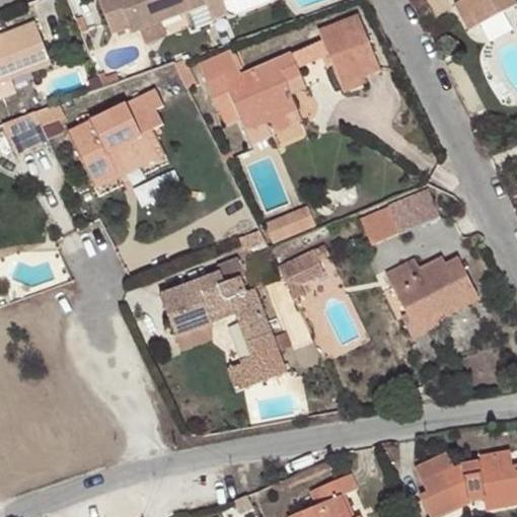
[(101,0),(114,31),(130,25),(134,32),(210,0),(101,0)]
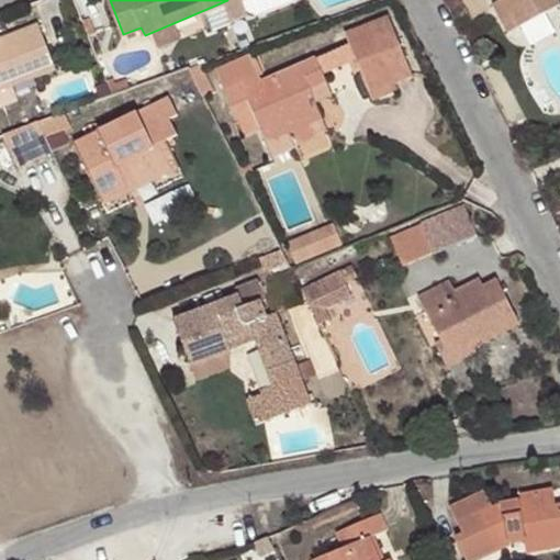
[(227,0),(234,17),(250,10),(246,0),(227,0)]
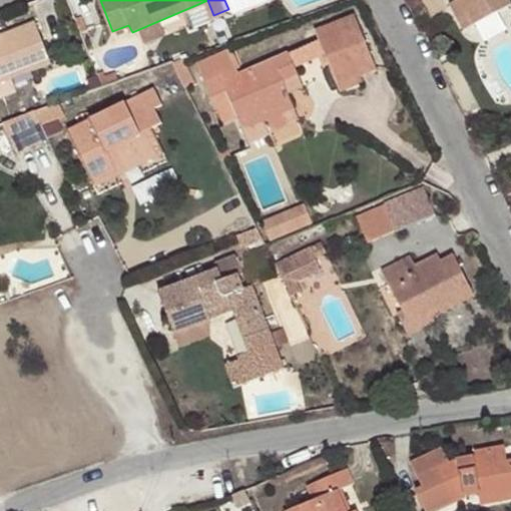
[(465,28),(476,22),(464,0),(455,0),(451,2),(465,28)]
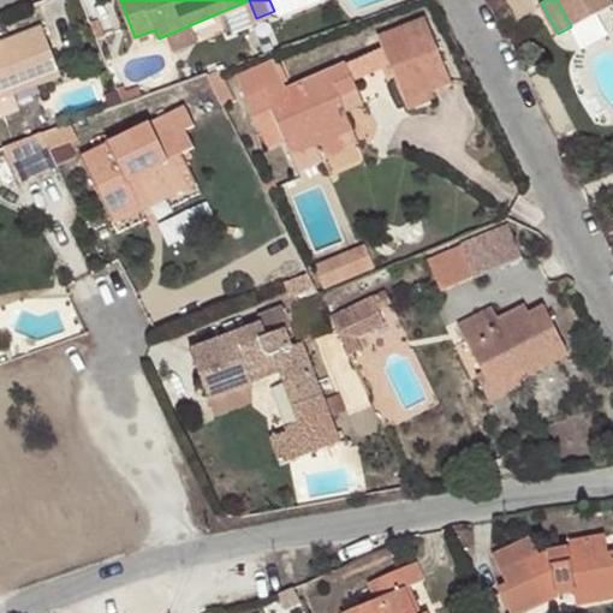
[(557,0),(571,27),(612,3),(612,0),(557,0)]
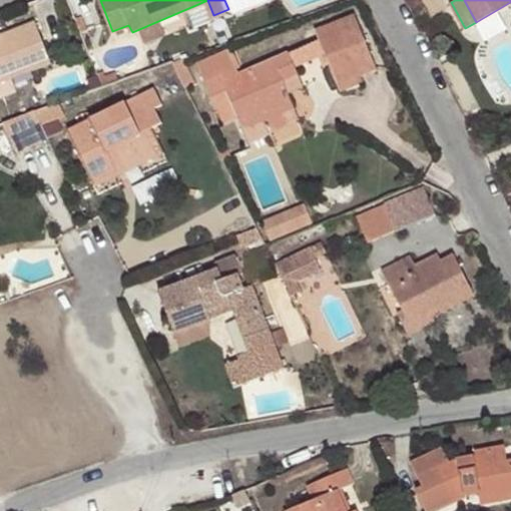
[(313,29),(317,40),(323,53),(336,83),(358,75),(376,67),(351,12),(313,29)]
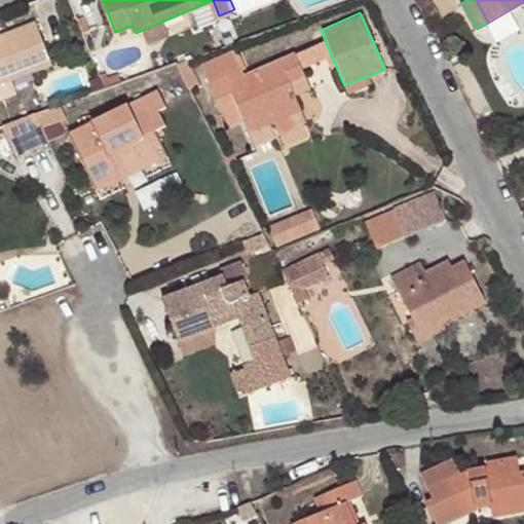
[(0,83),(53,62),(37,20),(3,33),(5,41),(0,42),(0,83)]
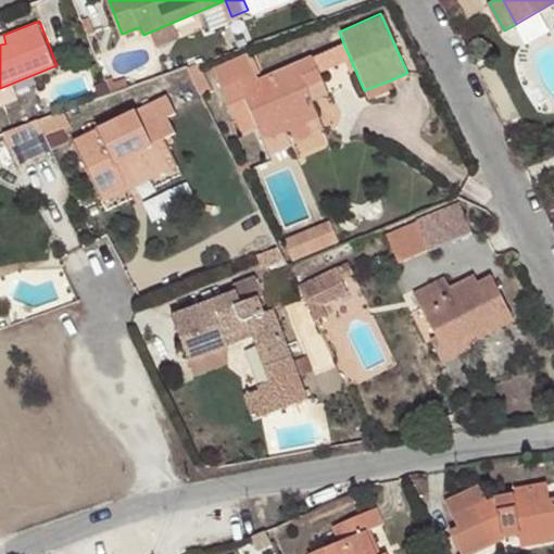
[(343,43),(312,57),(318,72),(350,58),(343,43)]
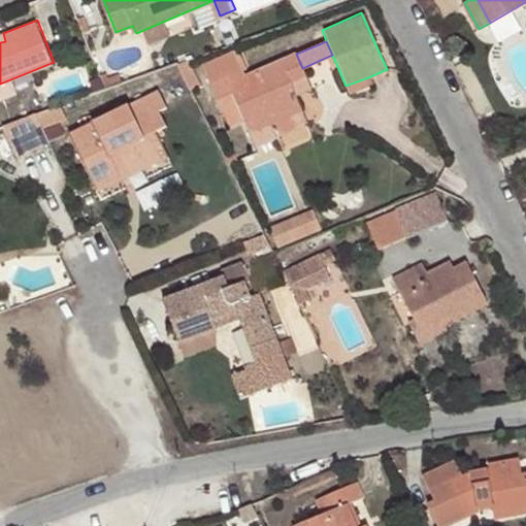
[(208,83),(222,112),(236,105),(242,120),(255,146),(276,136),(270,122),(301,109),(296,96),(291,84),(306,75),(302,68),(296,54),(233,81),(230,74),(208,83)]
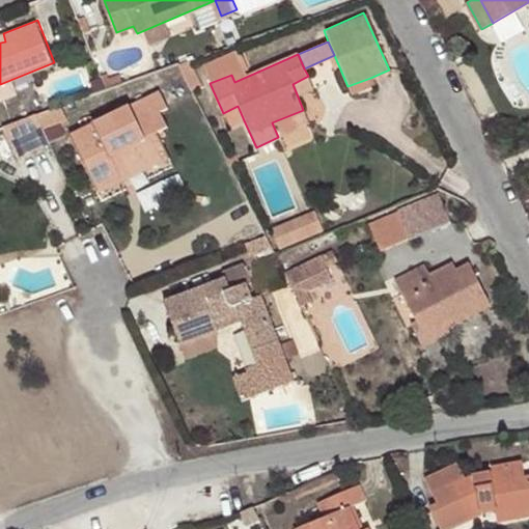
[(293,84),(298,96),(313,89),(308,76),(293,84)]
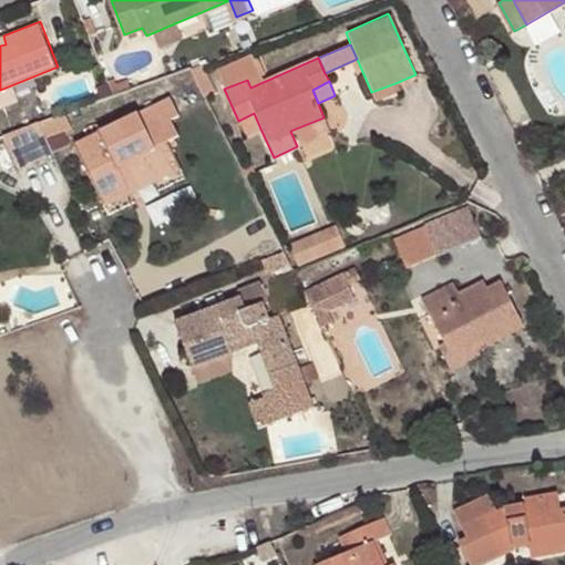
[(396,83),(371,92),(375,101),(399,91),(396,83)]
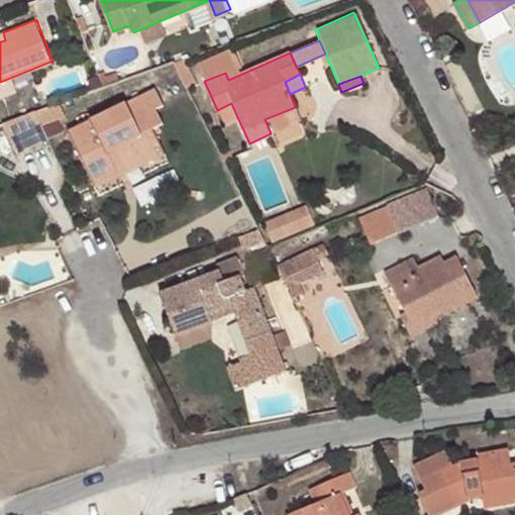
[(152,89),(68,130),(92,182),(115,171),(112,166),(159,143),(151,129),(162,123),(155,109),(161,104),(152,89)]
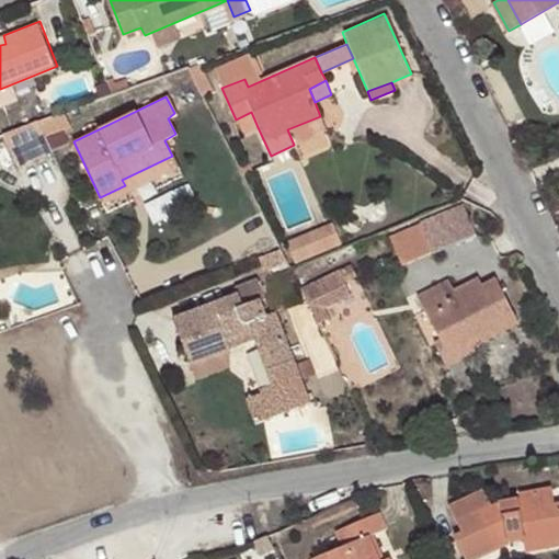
[(67,111),(36,121),(44,137),(72,127),(67,111)]
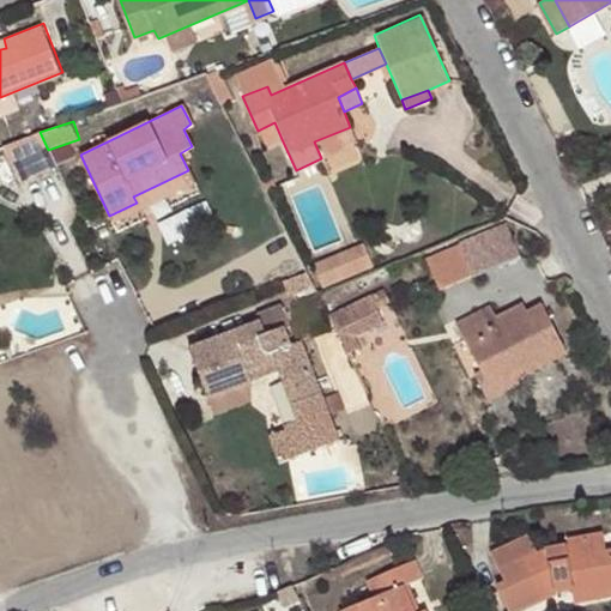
[(274,122),(258,131),(264,145),(282,139),(274,122)]
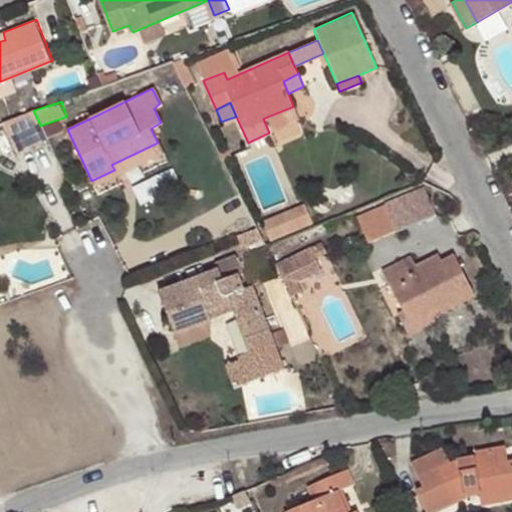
[(263,118),(269,133),(297,117),(293,106),(263,118)]
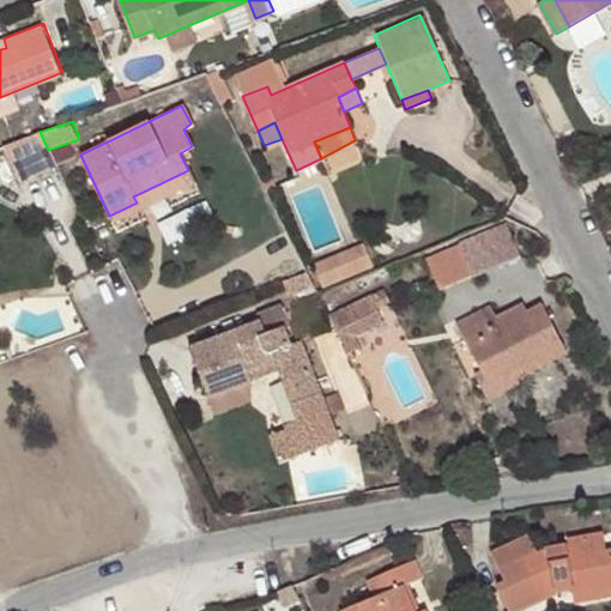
[(18,182),(56,165),(48,150),(40,132),(0,146),(18,182)]
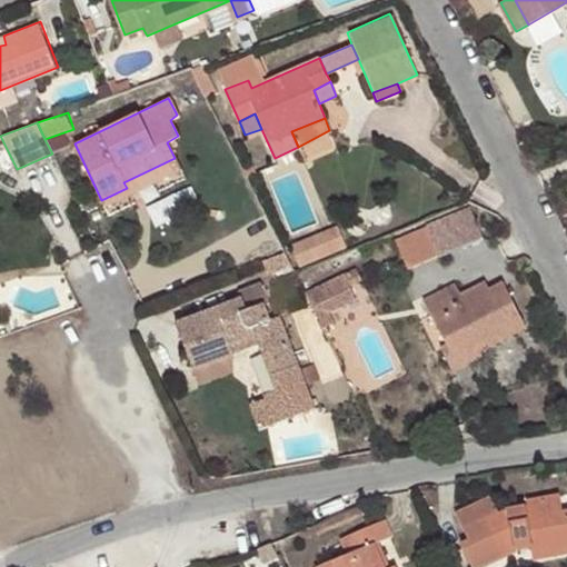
[(469,207),(426,225),(437,255),(480,237),(469,207)]
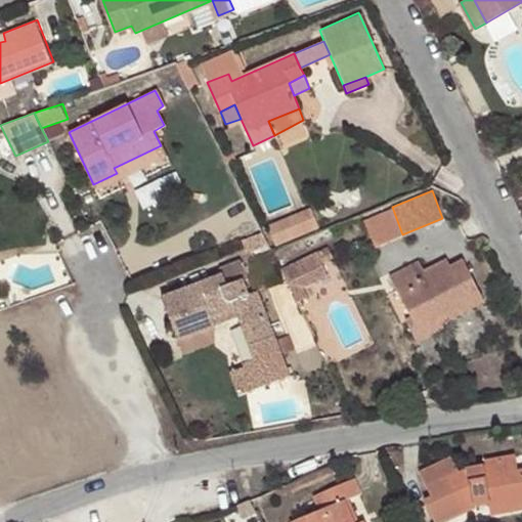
[(275,243),(321,223),(312,202),(266,221),(275,243)]
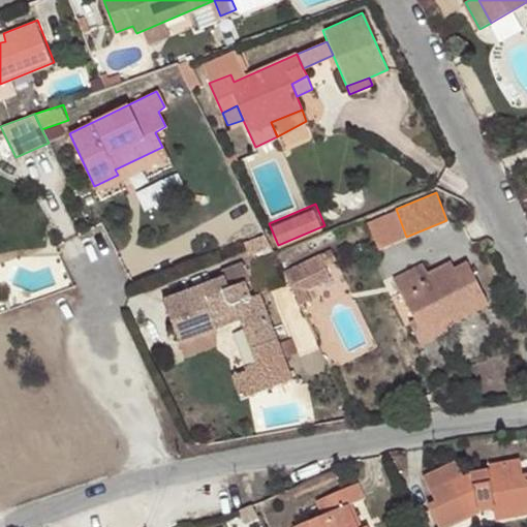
[(261,233),(242,241),(246,252),(268,245),(261,233)]
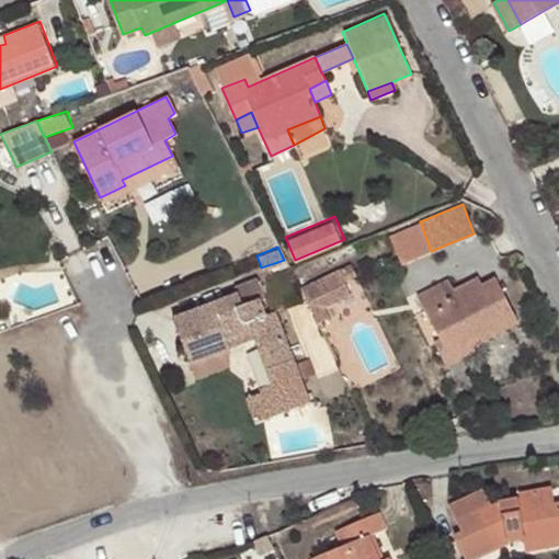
[(352,263),(300,281),(311,309),(362,291),(352,263)]
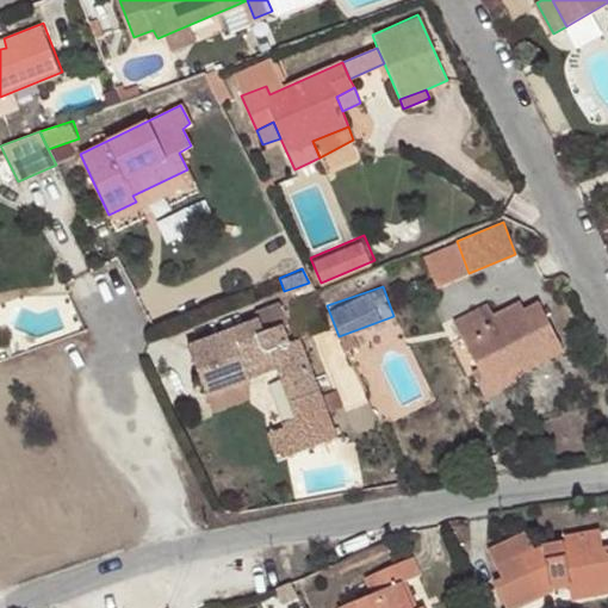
[(483,395),(515,378),(509,371),(559,342),(538,299),(497,321),(486,302),(453,320),(478,368),(472,372),(483,395)]
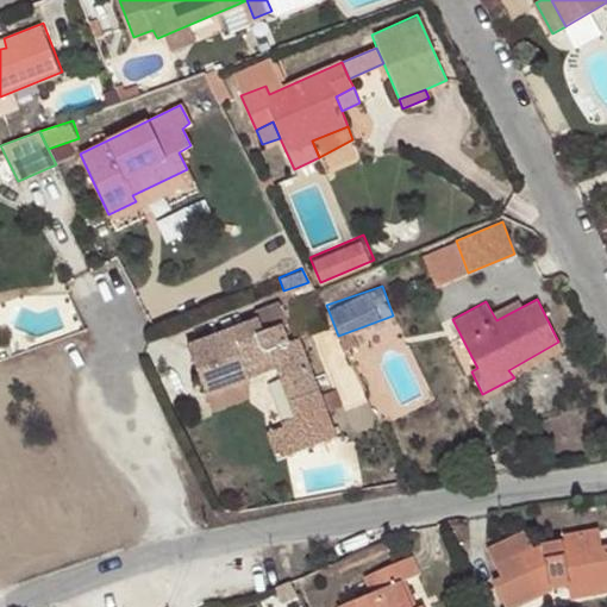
[(275,312),(256,319),(261,331),(279,325),(275,312)]
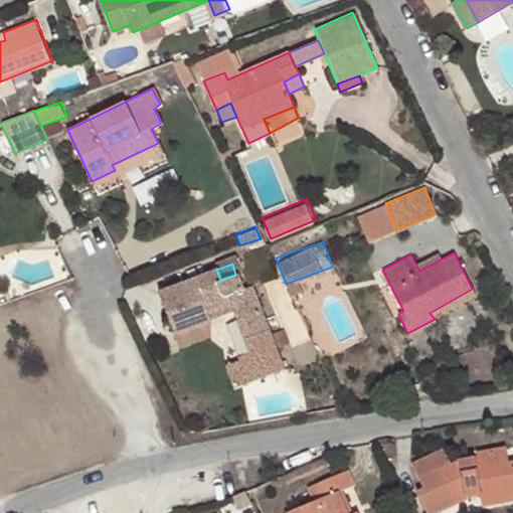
[(220,280),(216,270),(159,291),(173,330),(208,319),(207,312),(229,305),(249,355),(223,364),(232,385),(282,368),(249,286),(241,289),(235,275),(220,280)]
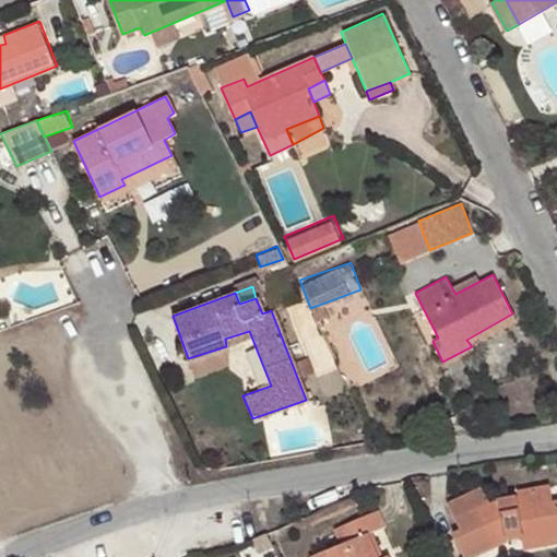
[(466,340),(472,346),(517,321),(512,313),(466,340)]
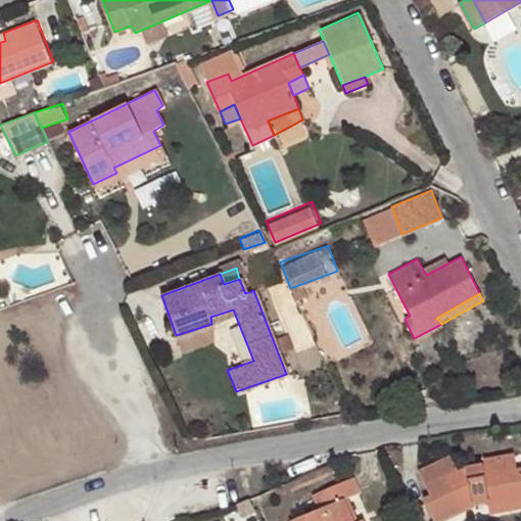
[(510,454),(504,455),(507,470),(514,467),(510,454)]
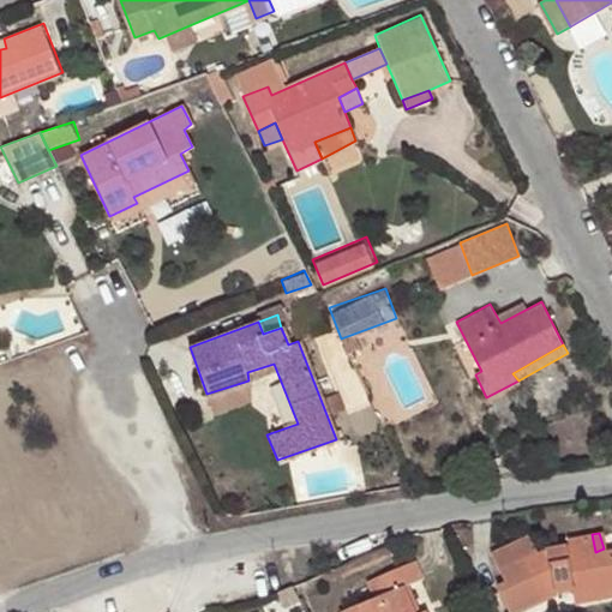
[(569,587),(569,592),(611,582),(611,550),(611,549),(604,549),(595,552),(592,534),(571,539),(570,546),(545,551),(537,555),(527,537),(489,553),(503,585),(496,587),(507,611),(513,611),(555,593),(553,591),(569,587)]
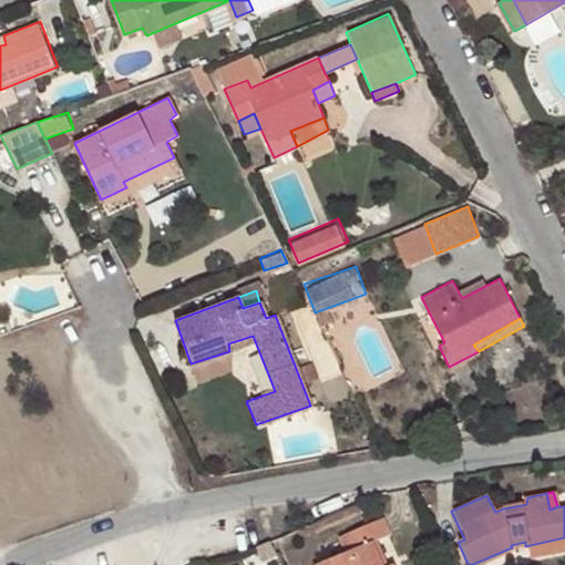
[(312,564),(391,564),(388,564),(379,564),(369,544),(388,536),(380,517),(337,536),(343,552),(312,564)]
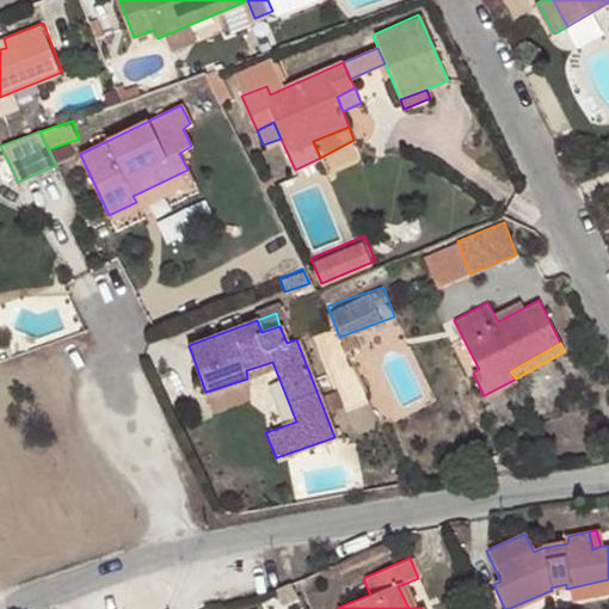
[(300,596),(293,579),(275,585),(282,603),(300,596)]
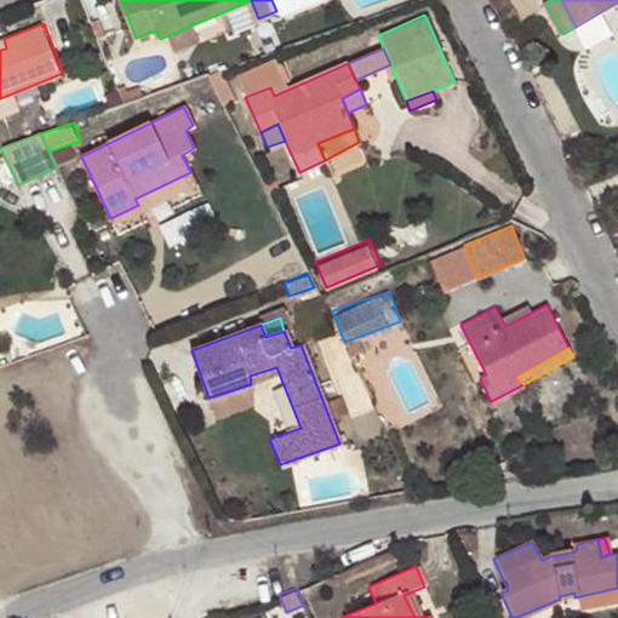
[(617,588),(574,598),(577,610),(617,599),(617,588)]
